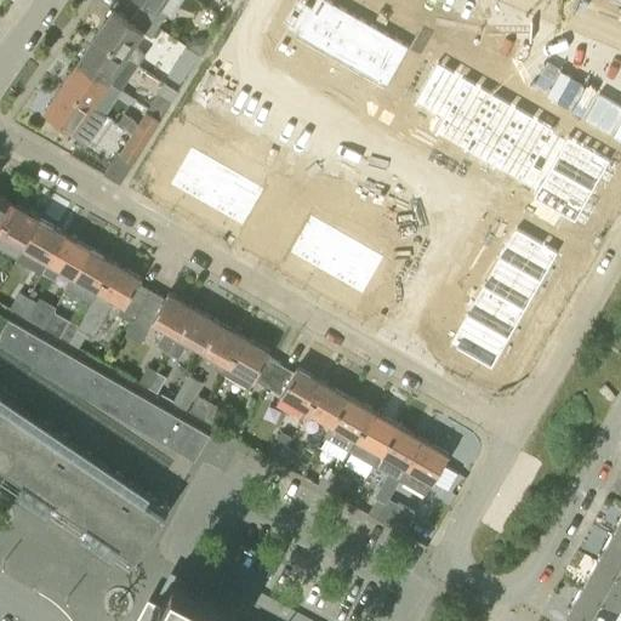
[(165,0),(143,0),(137,11),(159,27),(167,15),(159,10),(165,0)]
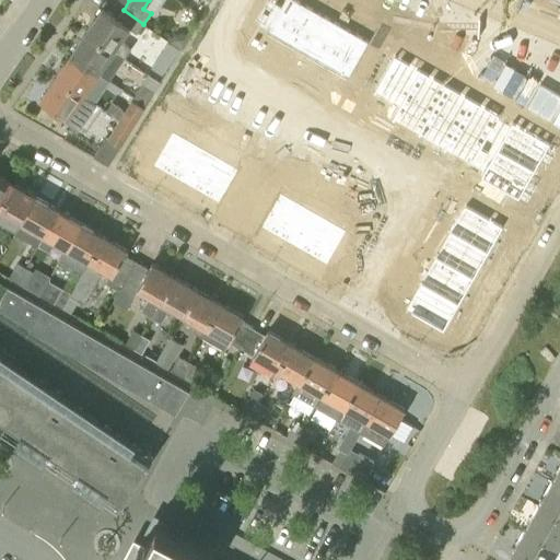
[(230,0),(221,0),(220,3),(231,11),(235,3),(230,0)]
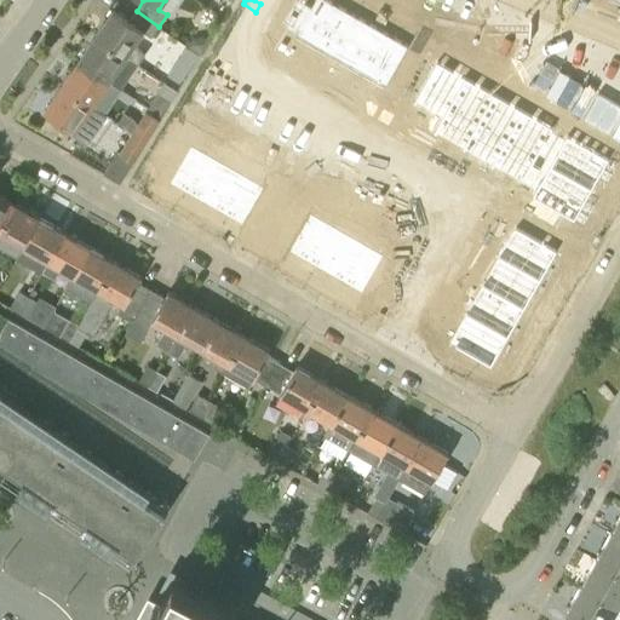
[(298,0),(296,0),(282,24),(296,33),(294,35),(385,87),(409,45),(329,0),(314,0),(310,7),(298,0)]
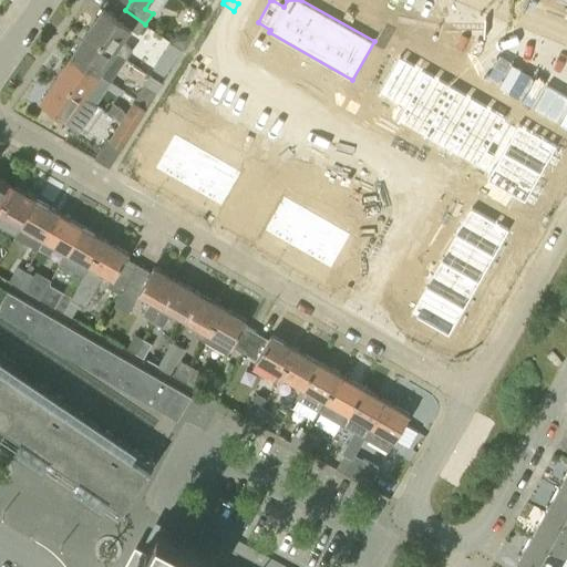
[(223,3),(217,11),(229,19),(234,11),(223,3)]
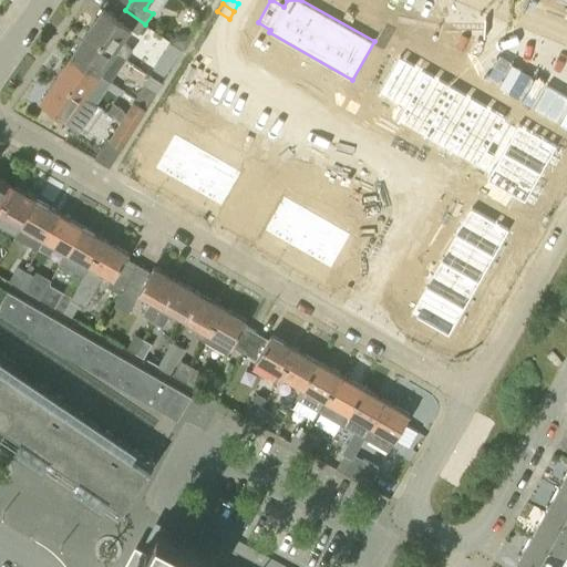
[(381,43),(485,80),(498,44),(393,8),(381,43)]
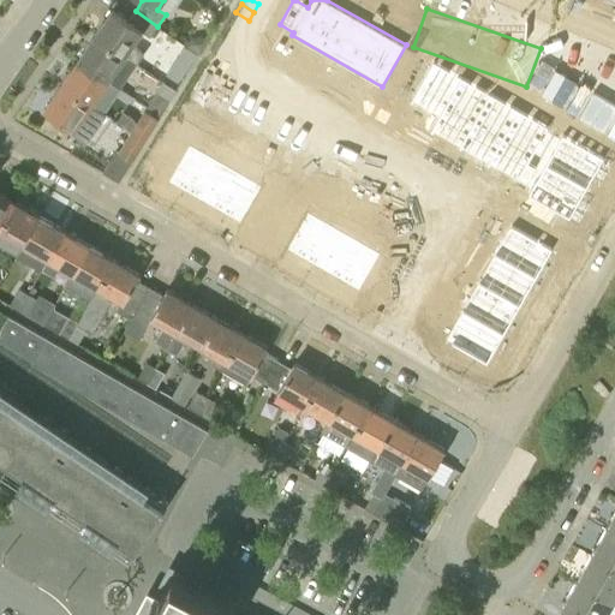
[(136,11),(127,22),(113,11),(96,36),(125,57),(136,64),(143,54),(132,46),(142,31),(150,37),(157,27),(136,11)]
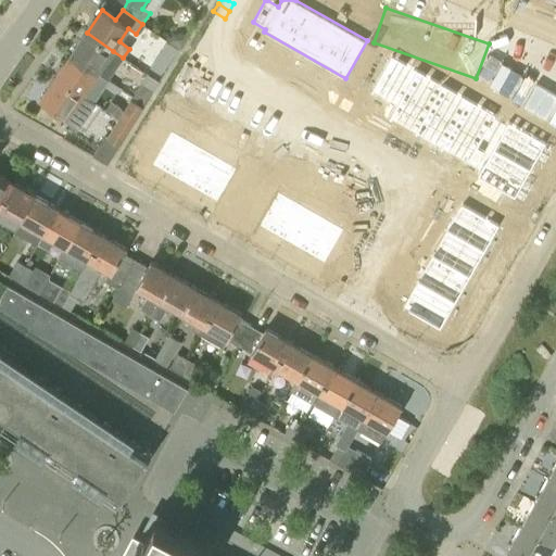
[(203,27),(199,35),(210,42),(214,35),(203,27)]
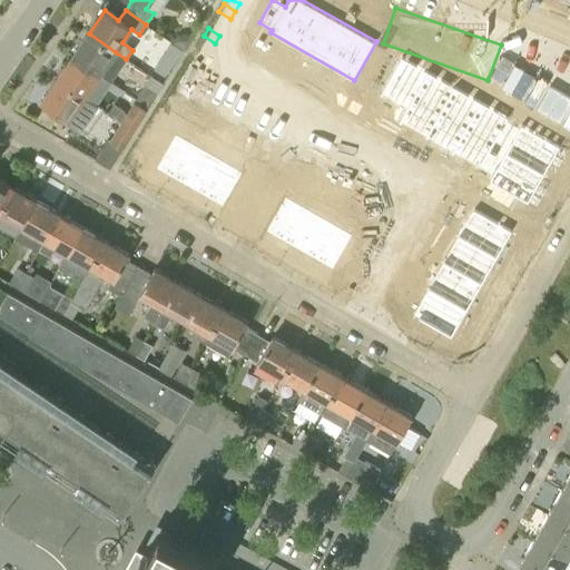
[(173,40),(184,48),(192,37),(185,32),(177,35),(173,40)]
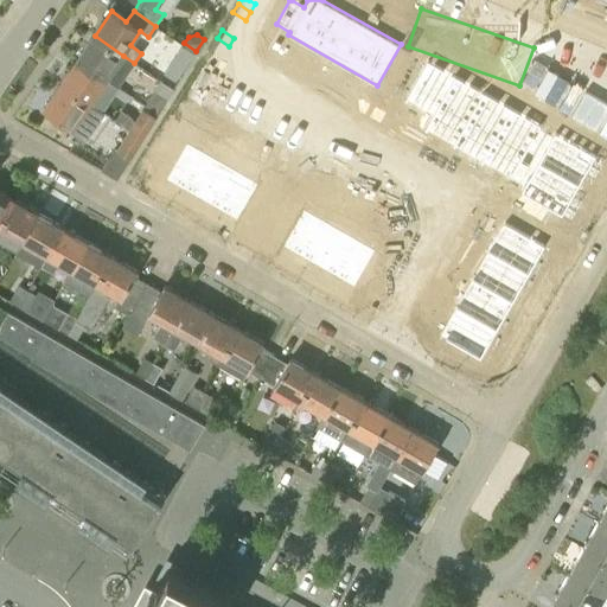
[(123,56),(95,36),(77,59),(107,80),(123,56)]
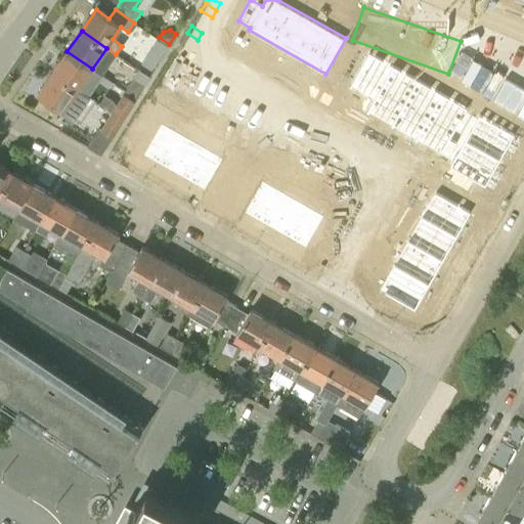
[(187,33),(182,40),(193,47),(198,40),(187,33)]
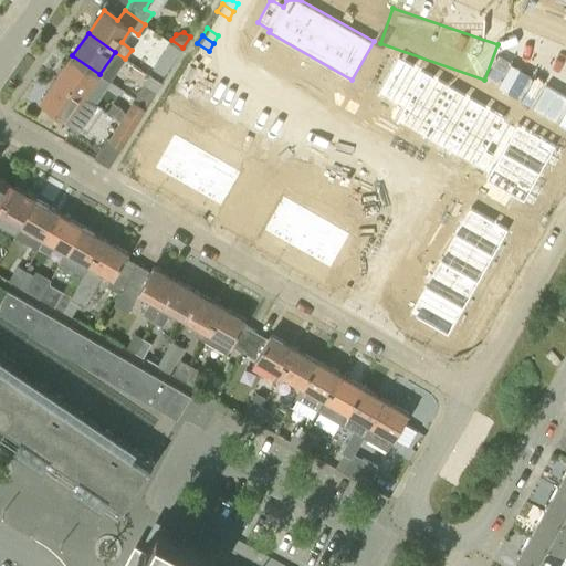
[(181,51),(170,43),(164,52),(175,60),(181,51)]
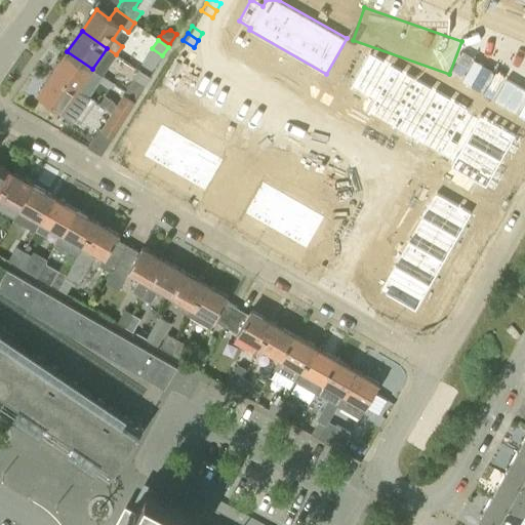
[(183,40),(178,47),(189,53),(194,47),(183,40)]
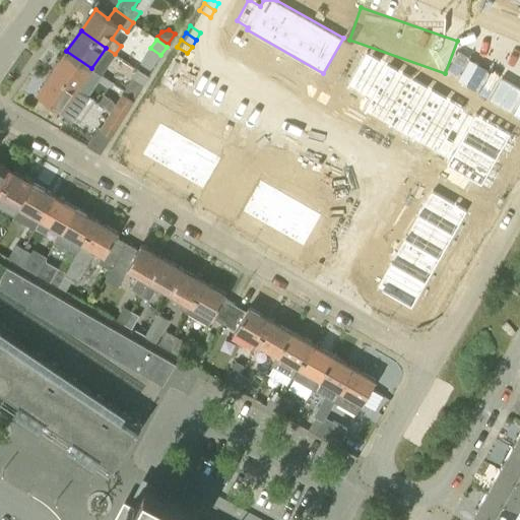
[(177,47),(173,54),(183,60),(187,53),(177,47)]
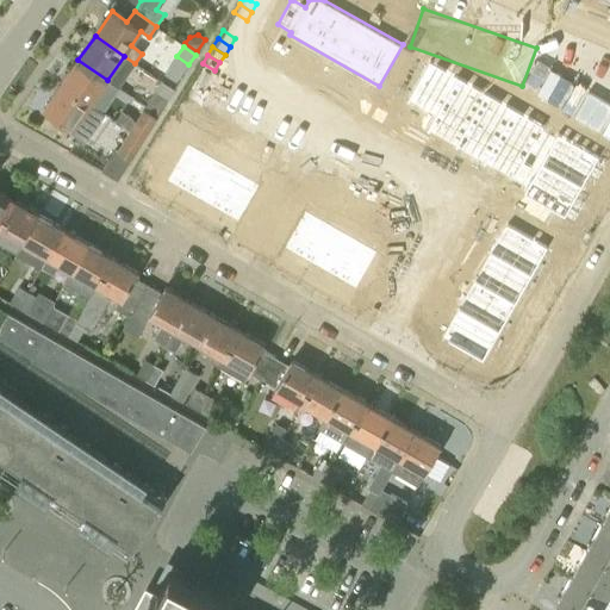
[(107,80),(78,60),(61,83),(91,104),(107,80)]
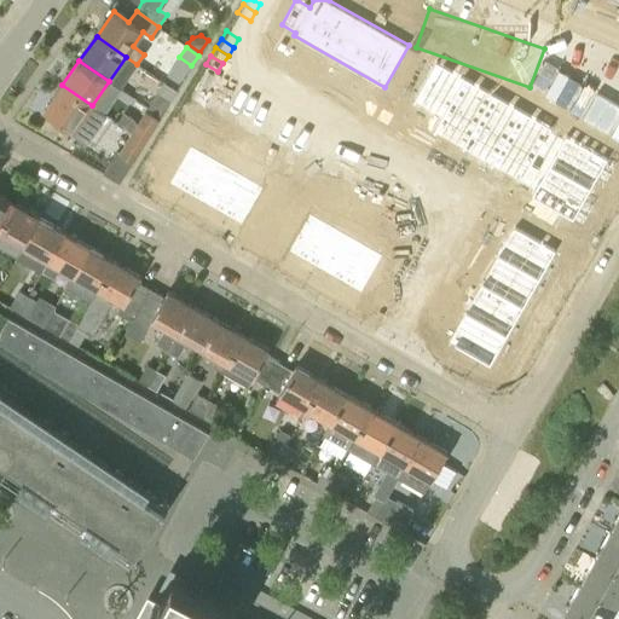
[(435,61),(411,103),(441,120),(433,134),(533,191),(531,197),(573,221),(608,158),(566,134),(563,140),(549,132),(551,127),(435,61)]
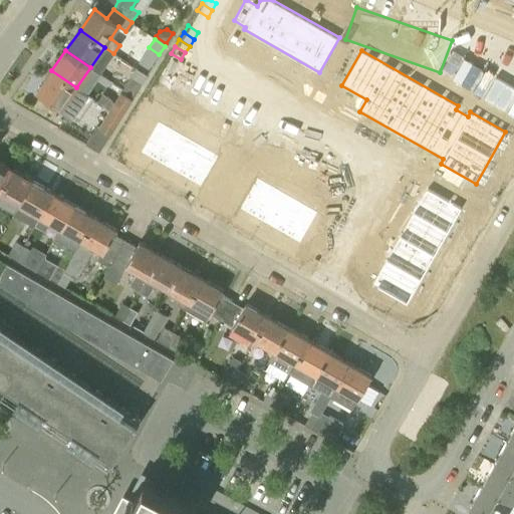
[(452,79),(471,88),(485,61),(466,51),(452,79)]
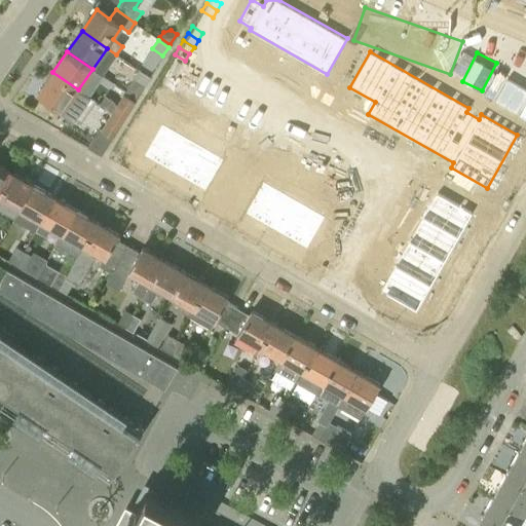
[(175,54),(170,62),(181,68),(185,61),(175,54)]
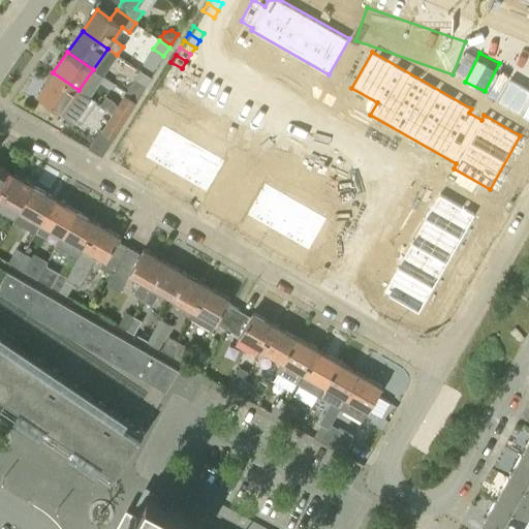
[(195,58),(189,80),(212,86),(218,63),(195,58)]
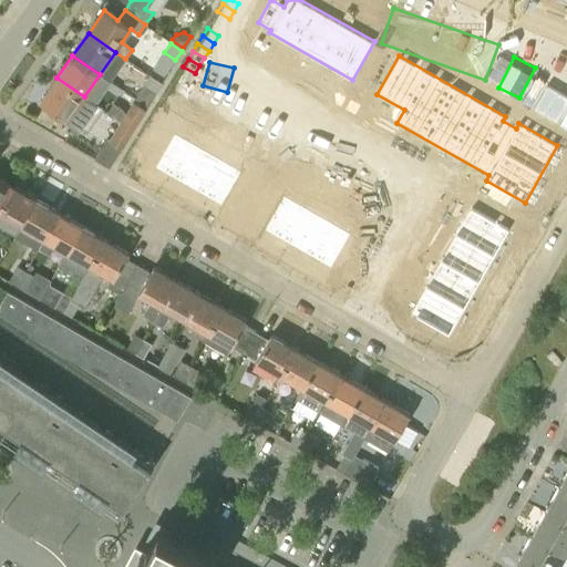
[(183,66),(178,73),(189,81),(195,73),(183,66)]
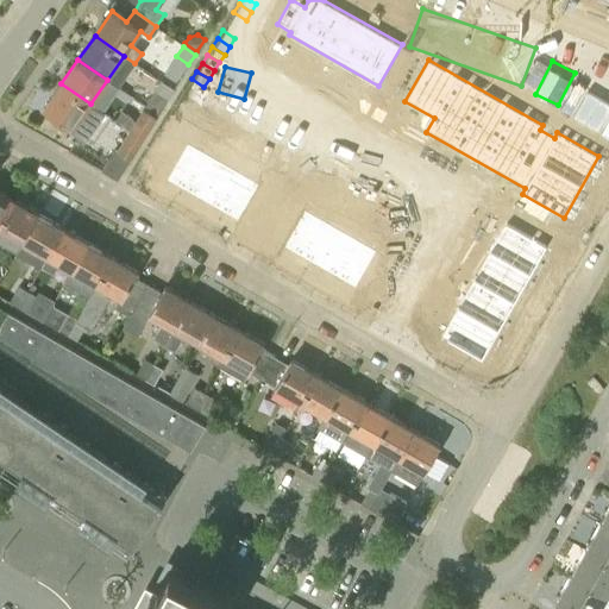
[(154,92),(167,100),(174,89),(161,81),(154,92)]
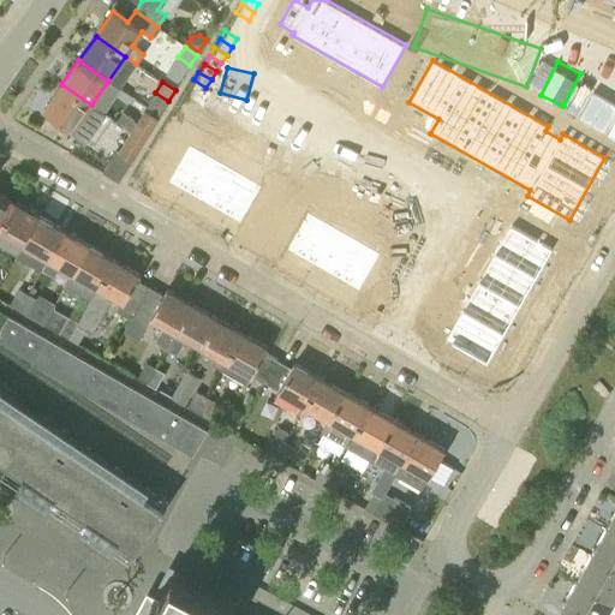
[(91,105),(61,84),(45,109),(72,129),(69,132),(85,143),(97,127),(83,117),(91,105)]
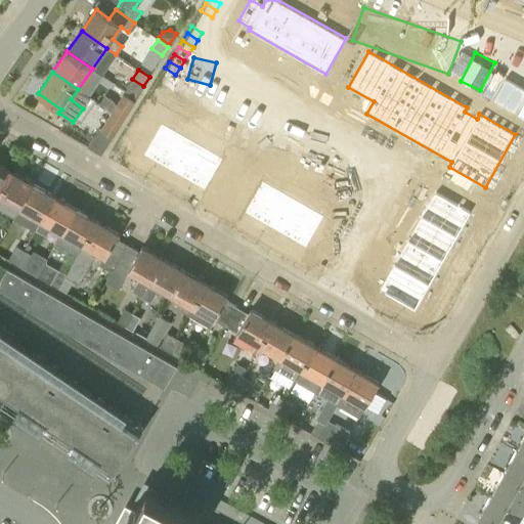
[(112,113),(122,121),(134,101),(123,95),(112,113)]
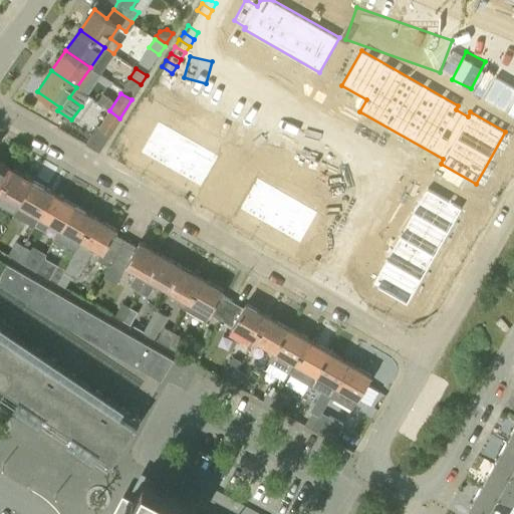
[(119,118),(109,110),(99,126),(110,134),(119,118)]
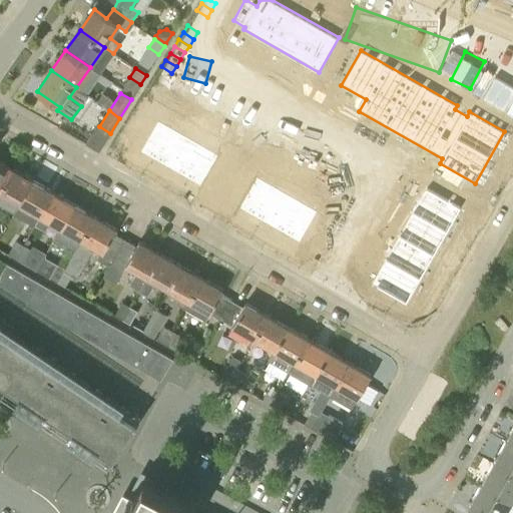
[(174,117),(168,127),(173,130),(175,131),(181,121),(174,117)]
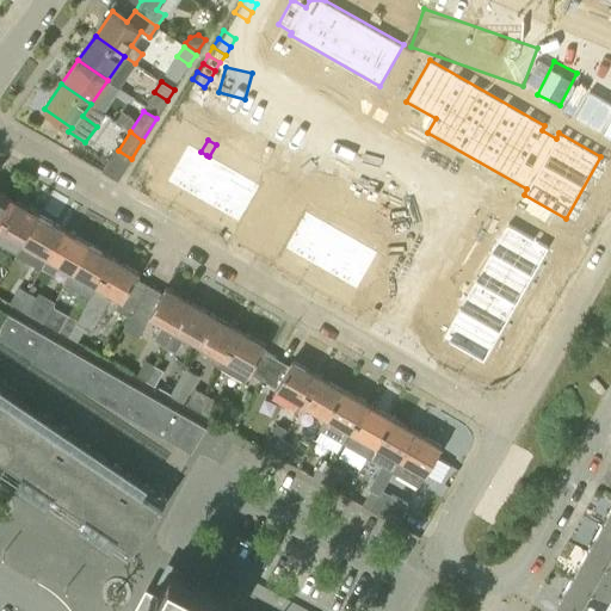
[(174,170),(167,181),(185,192),(207,155),(201,152),(187,146),(181,158),(174,170)]
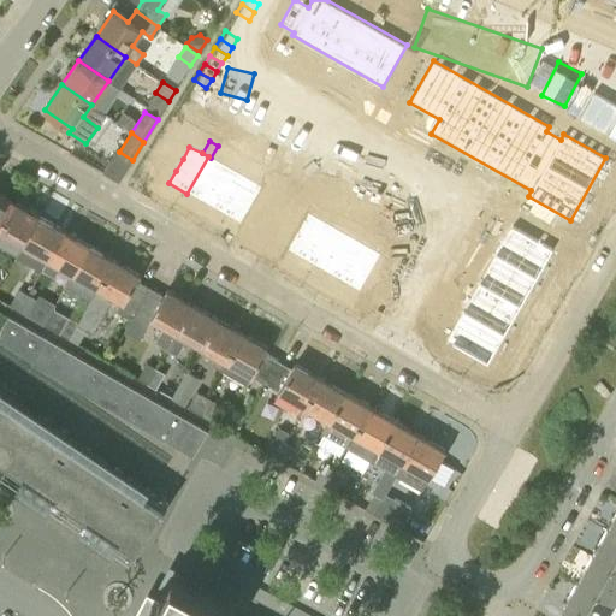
[(175,154),(167,166),(176,171),(183,159),(175,154)]
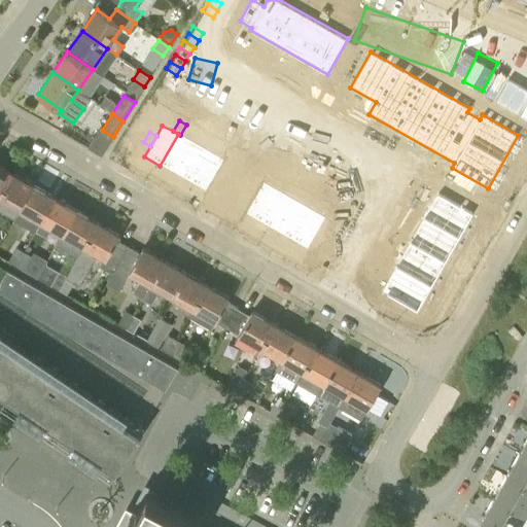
[(178,134),(160,166),(175,175),(192,143),(180,135),(178,134)]
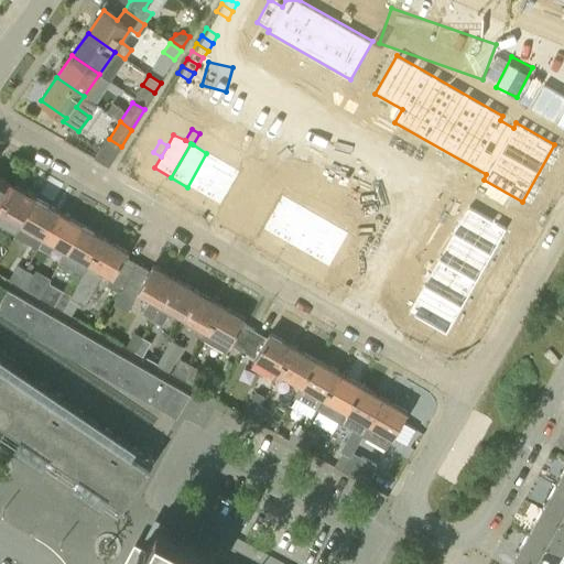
[(227,150),(220,161),(223,162),(228,165),(235,154),(227,150)]
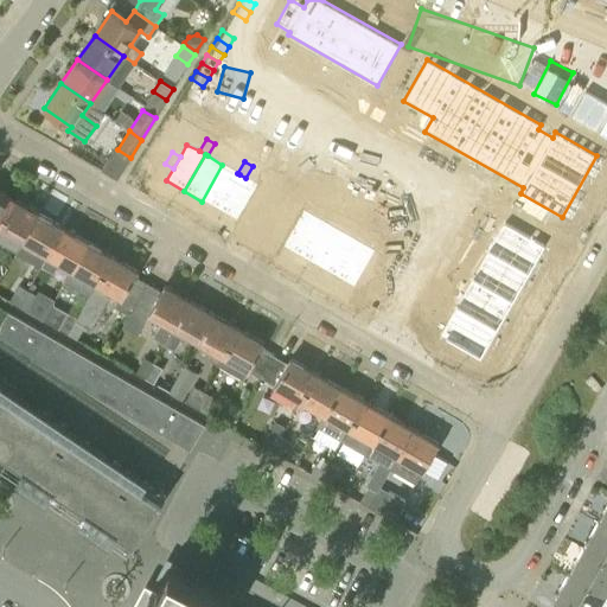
[(222,165),(202,202),(218,211),(240,174),(237,173),(222,165)]
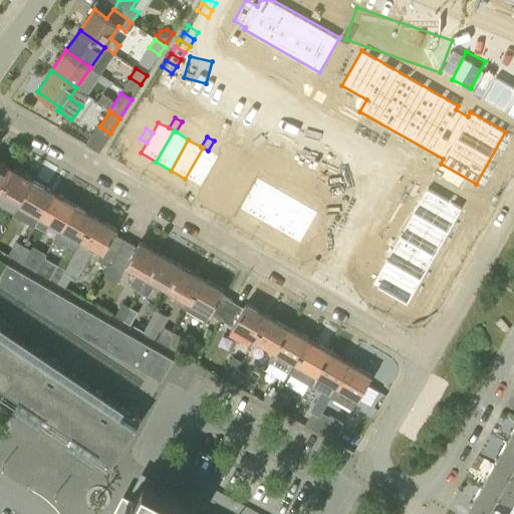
[(203,148),(185,179),(200,188),(206,178),(212,167),(218,157),(208,151),(203,148)]
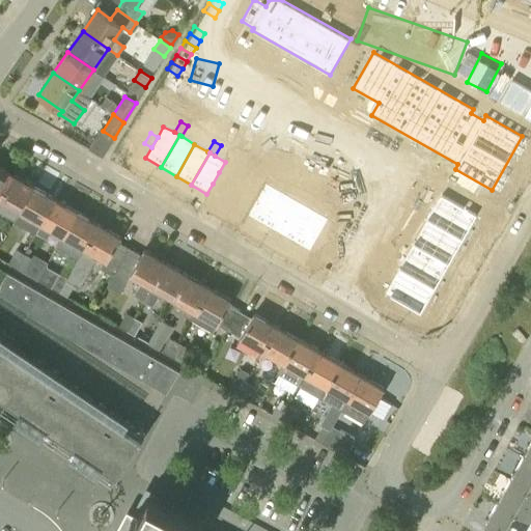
[(0,165),(0,196),(14,173),(0,165)]
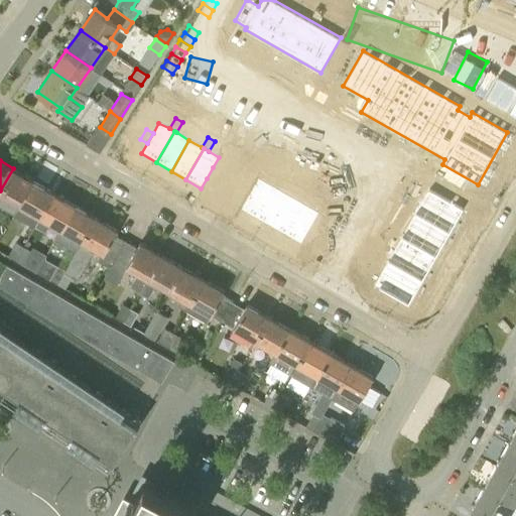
[(213,167),(207,178),(214,182),(220,171),(213,167)]
